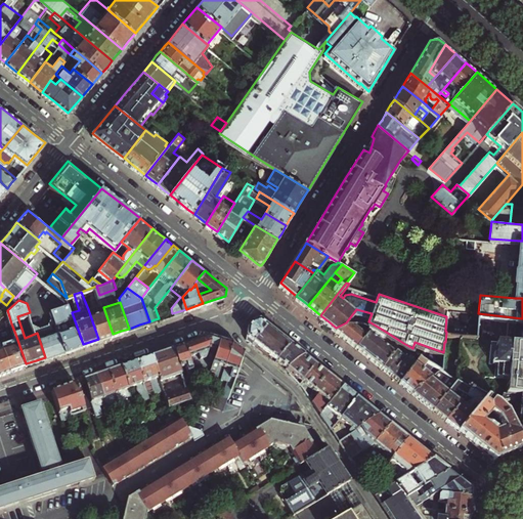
[(83,344),(72,312),(69,303),(52,309),(53,314),(67,350),(76,347),(83,344)]
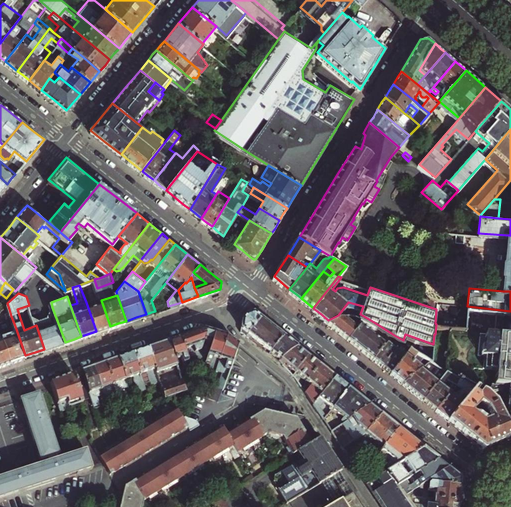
[(101,300),(100,297),(86,302),(96,331),(104,328),(110,326),(101,300)]
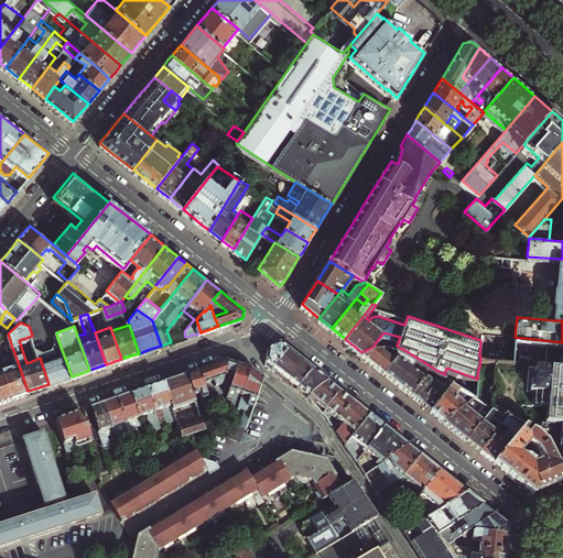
[(8,334),(0,339),(0,342),(10,340),(8,334)]
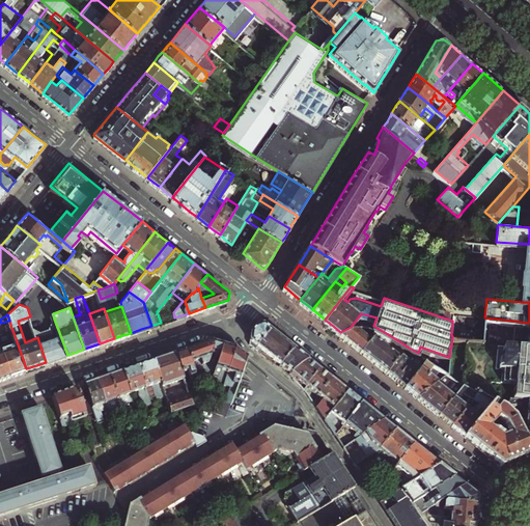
[(67,355),(54,319),(51,326),(40,329),(33,326),(37,337),(46,362),(57,358),(67,355)]
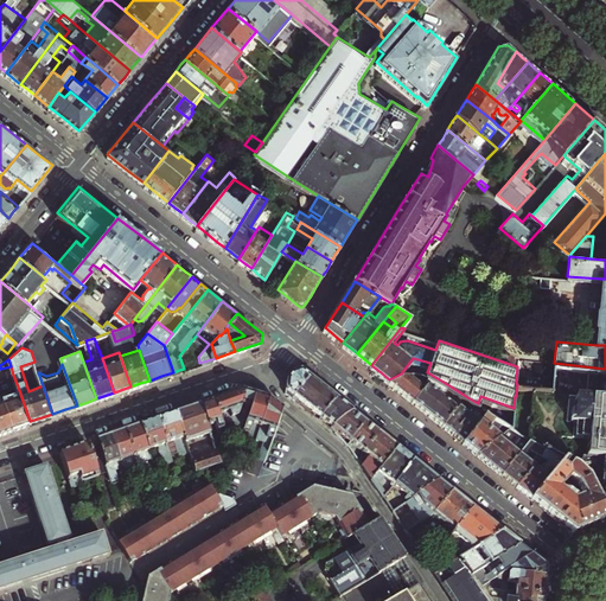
[(294,394),(311,372),(303,365),(293,369),(288,375),(287,389),(294,394)]
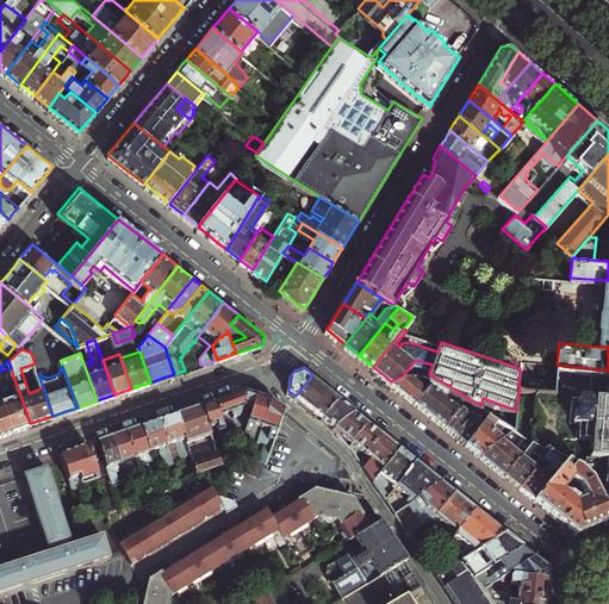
[(414,400),(430,380),(429,378),(432,375),(429,374),(428,374),(422,381),(411,373),(405,374),(403,375),(391,381),(403,391),(414,400)]
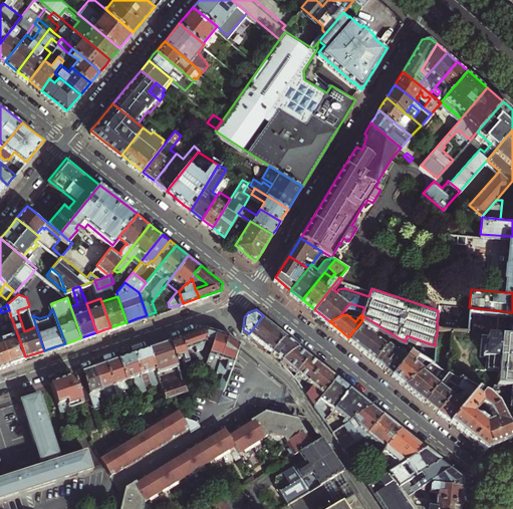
[(272,348),(286,333),(274,324),(263,315),(249,333),(251,335),(253,333),(272,348)]
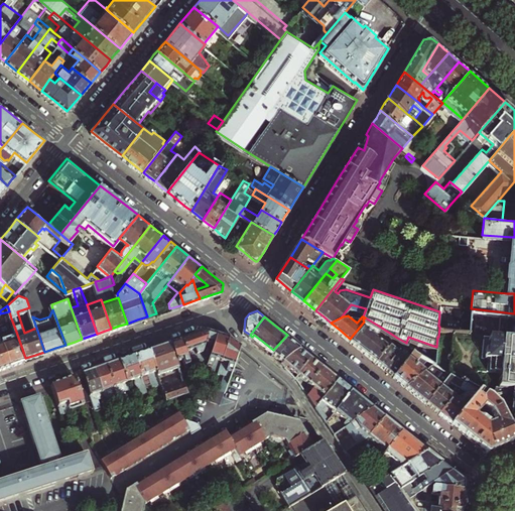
[(11,318),(4,321),(8,331),(15,329),(11,318)]
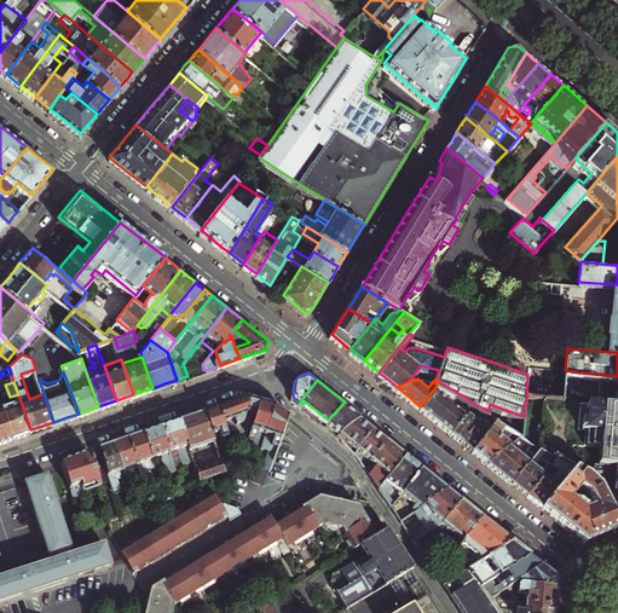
[(30,429),(18,394),(10,397),(5,385),(0,386),(0,395),(13,435),(23,432),(30,429)]
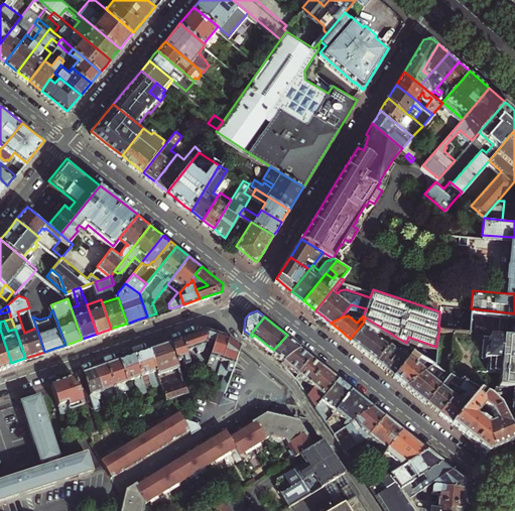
[(356,344),(362,349),(376,332),(364,322),(350,339),(356,344)]
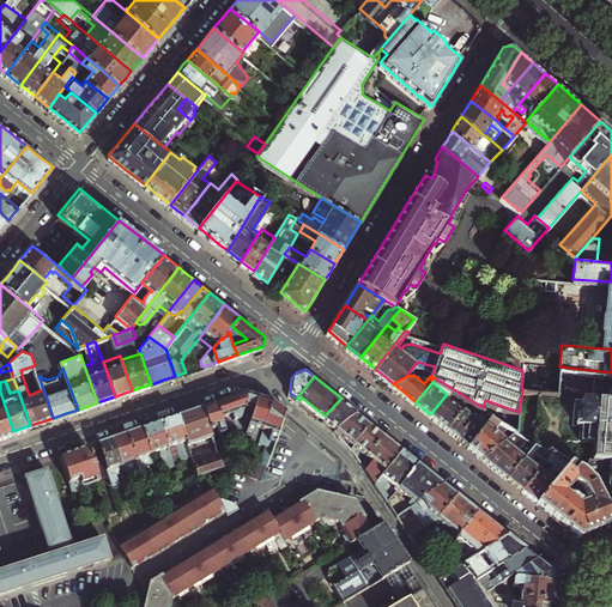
[(248,426),(259,393),(246,389),(232,394),(217,399),(224,423),(236,419),(237,424),(240,423),(248,426)]
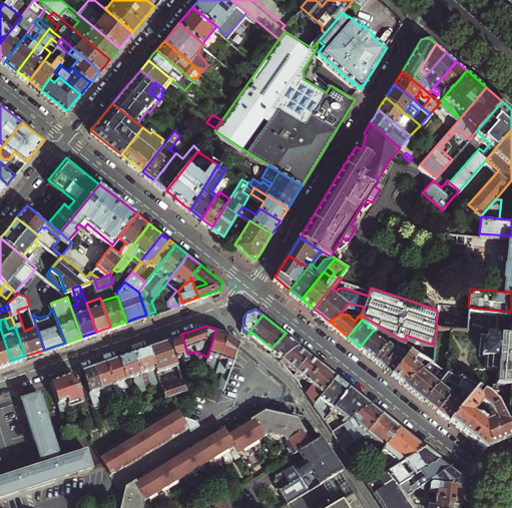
[(511,332),(452,326),(447,367),(462,375),(468,378),(469,365),(495,367),(493,381),(505,382),(511,382),(511,332)]
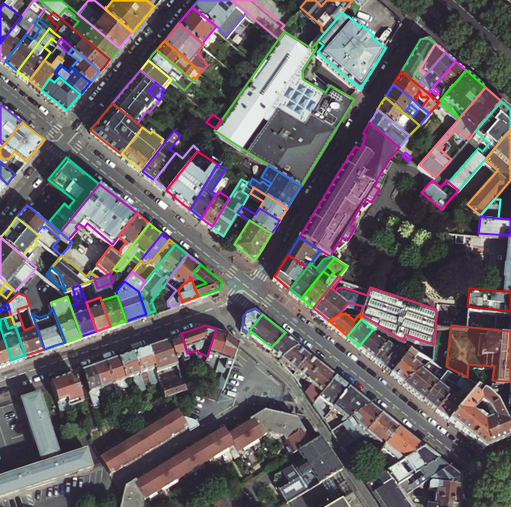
[(11,360),(0,327),(0,363),(6,362),(11,360)]
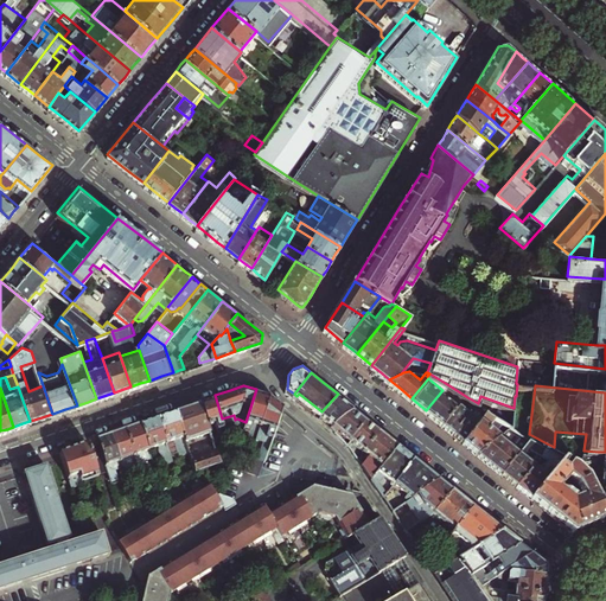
[(243,430),(257,434),(270,394),(262,391),(256,389),(246,422),(243,430)]
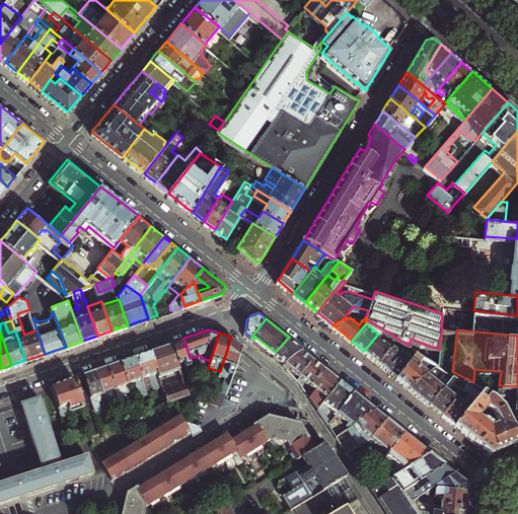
[(378,362),(391,345),(378,334),(364,351),(371,356),(378,362)]
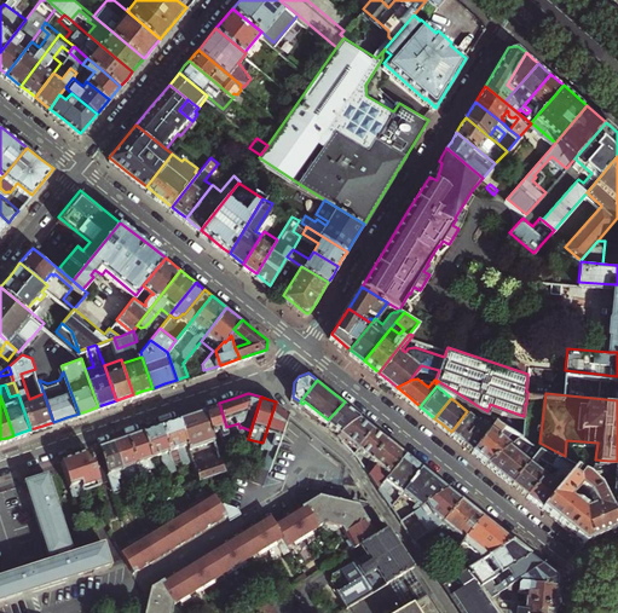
[(258,457),(256,462),(270,467),(289,412),(284,408),(276,402),(263,443),(261,446),(267,449),(264,460),(258,457)]
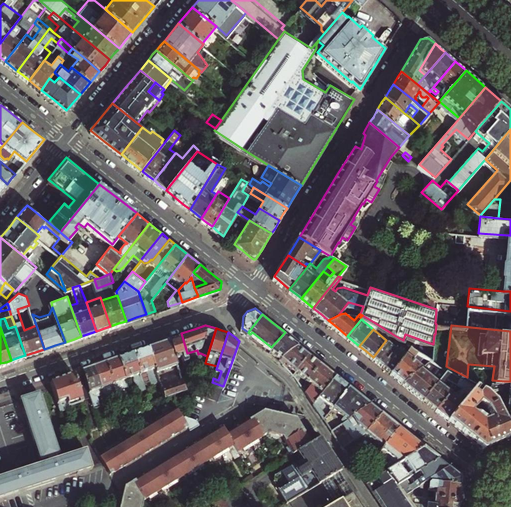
[(282,355),(298,342),(292,337),(285,332),(271,347),(282,355)]
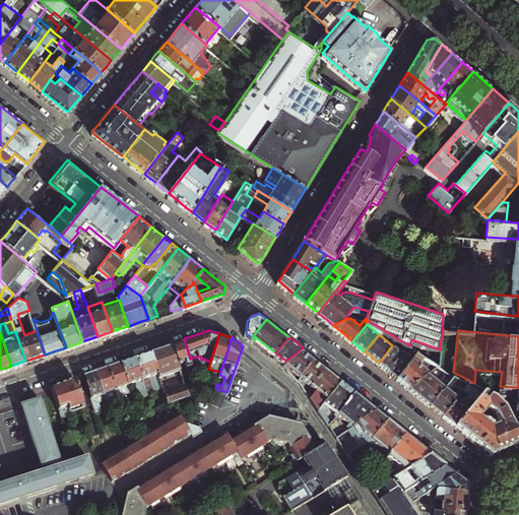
[(190,359),(184,338),(180,339),(173,342),(179,361),(185,359),(188,367),(192,366),(190,359)]
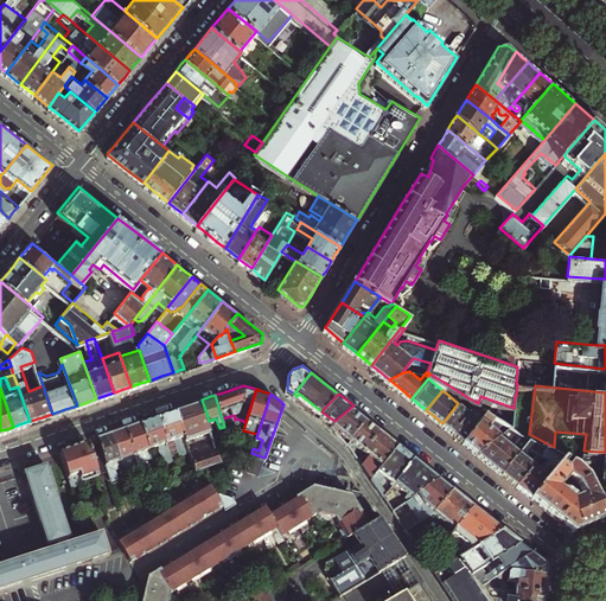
[(190,447),(196,445),(192,434),(211,428),(209,421),(202,400),(189,403),(177,408),(190,447)]
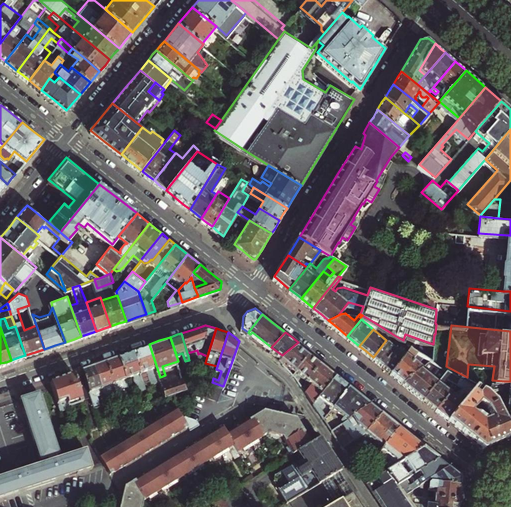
[(381,364),(397,344),(388,337),(386,340),(373,357),(377,360),(381,364)]
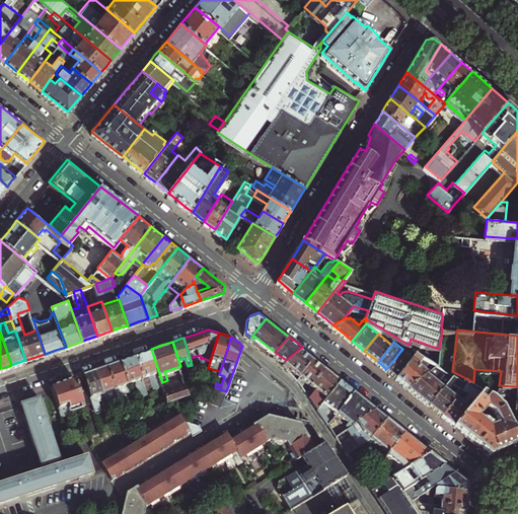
[(300,373),(313,356),(307,352),(302,347),(286,360),(284,362),(291,369),(293,367),(300,373)]
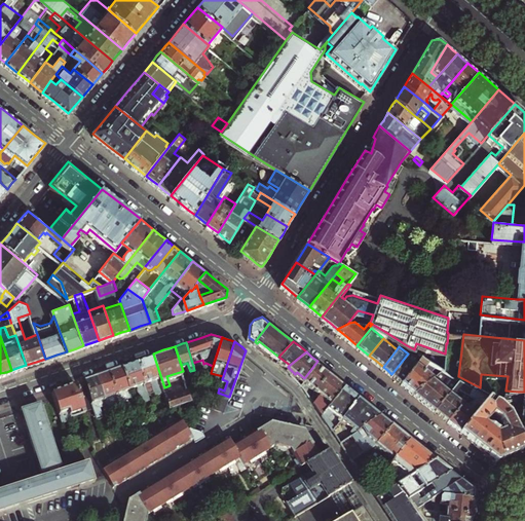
[(164,387),(153,354),(150,355),(147,356),(138,359),(145,380),(152,378),(157,392),(164,389),(164,387)]
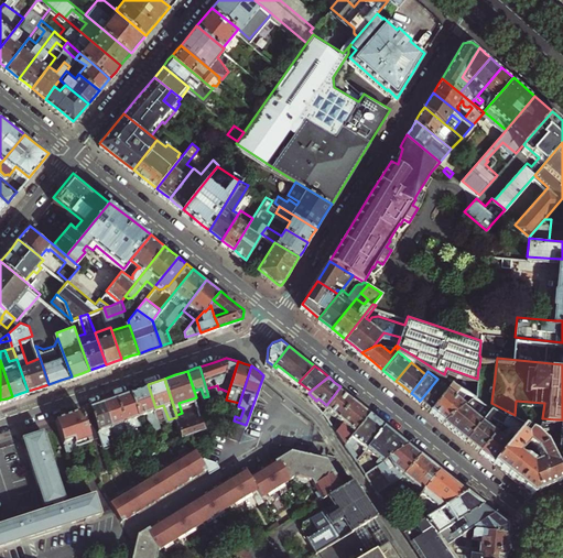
[(430,408),(447,386),(437,379),(420,401),(425,404),(430,408)]
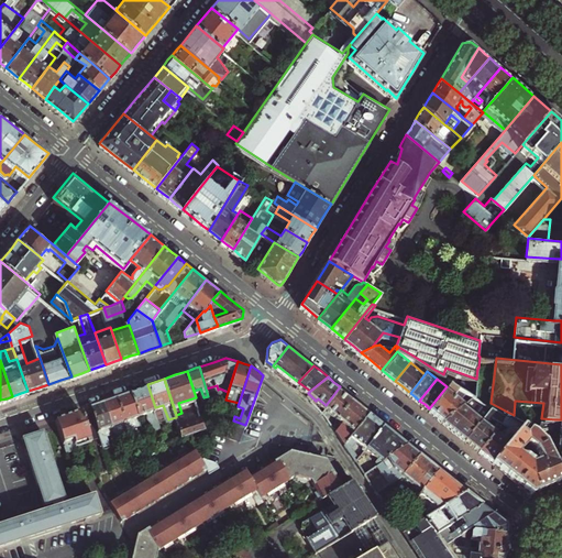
[(458,383),(452,380),(450,383),(447,386),(429,408),(436,414),(442,419),(463,398),(453,390),(458,383)]
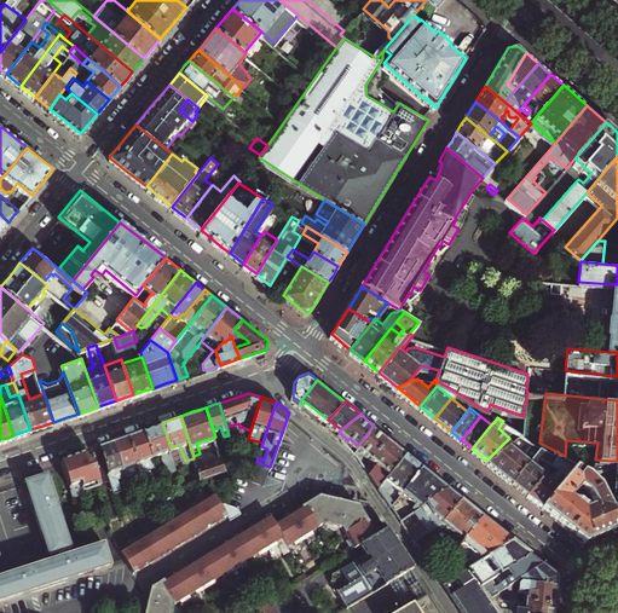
[(171,447),(162,422),(155,424),(144,428),(152,454),(162,451),(162,454),(167,470),(177,467),(171,447)]
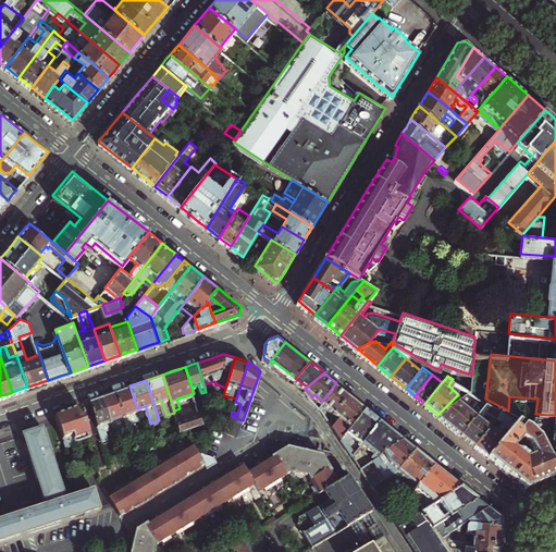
[(330,418),(349,393),(343,388),(336,382),(322,401),(320,404),(322,406),(330,418)]
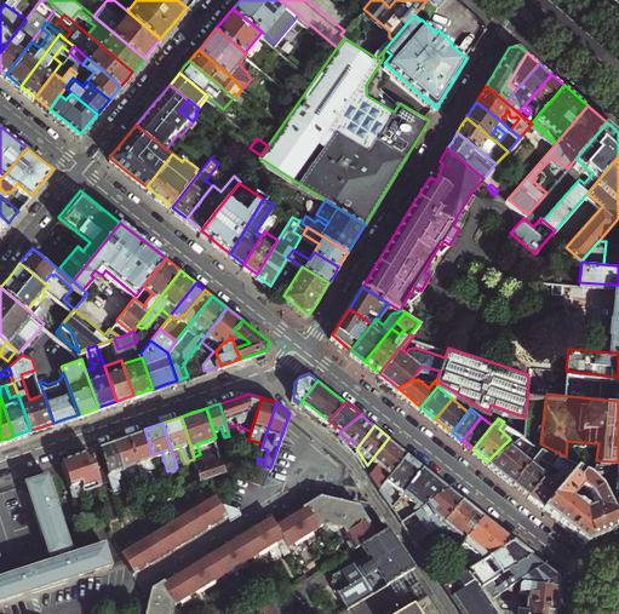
[(153,454),(144,429),(137,431),(129,434),(139,469),(143,480),(145,481),(152,478),(148,465),(155,463),(153,454)]
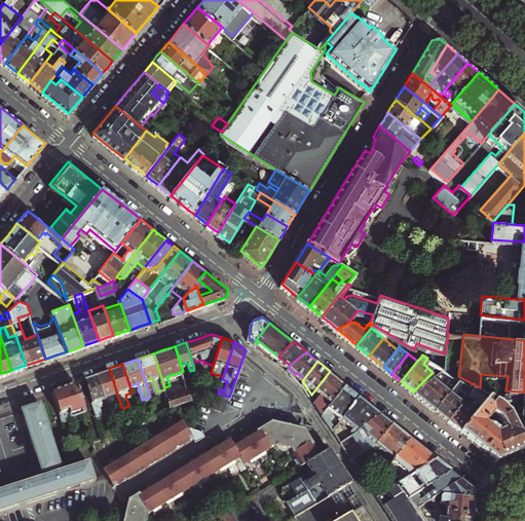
[(435,408),(458,376),(448,370),(440,380),(436,376),(443,368),(440,366),(437,369),(433,372),(413,392),(425,401),(435,408)]
